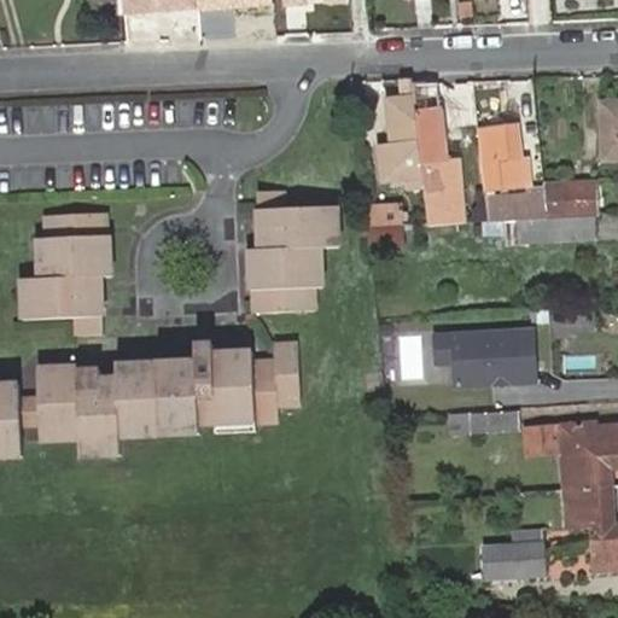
[(198,0),(124,0),(127,15),(199,10),(198,0)]
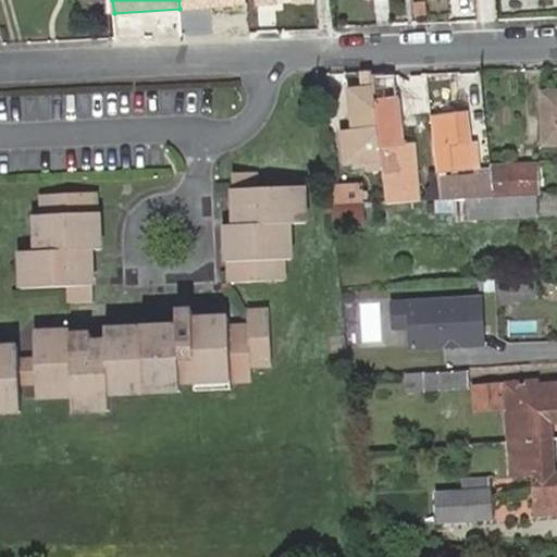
[(248,0),(182,0),(183,12),(249,7),(248,0)]
